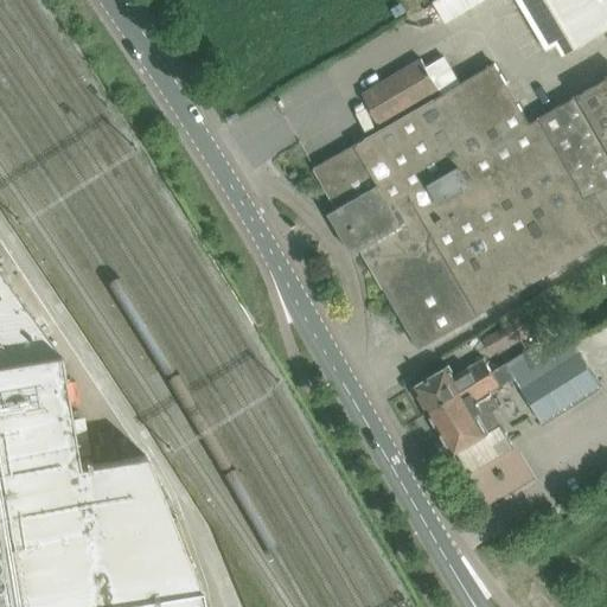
[(445,23),(481,0),(439,0),(434,4),(445,23)]
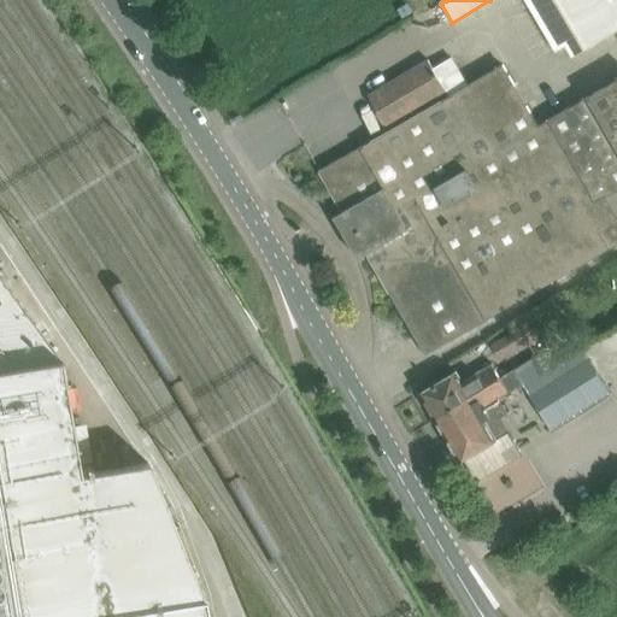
[(616,30),(616,0),(526,0),(556,52),(565,46),(573,57),(616,30)]
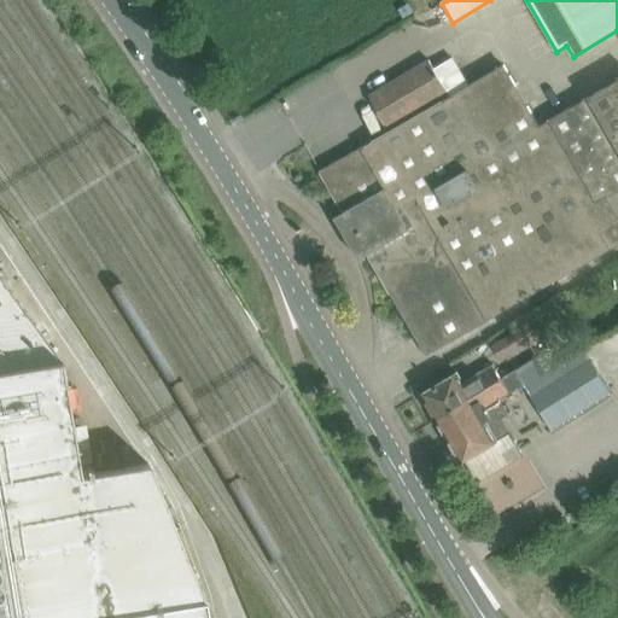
[(503,65),(449,97),(429,60),(390,83),(369,95),(390,130),(319,172),(426,355),(617,244),(617,80),(538,126),(503,65)]
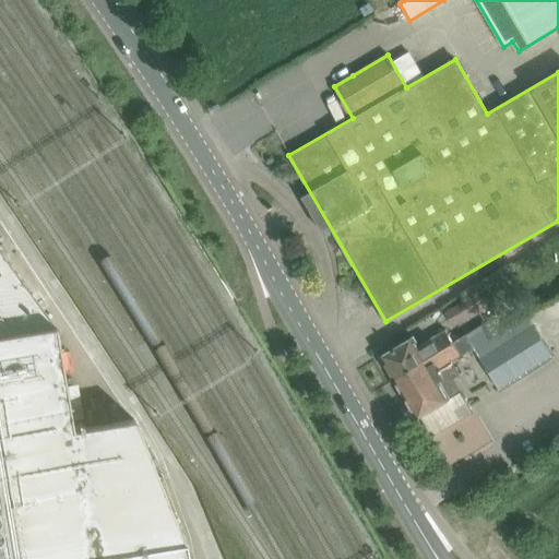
[(0,558),(78,558),(183,542),(137,425),(134,419),(133,419),(72,429),(55,326),(0,250),(0,558)]
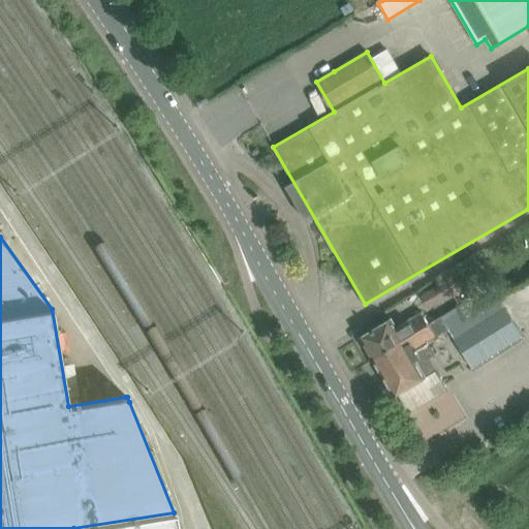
[(448,299),(466,288),(459,275),(449,281),(422,298),(429,309),(448,299)]
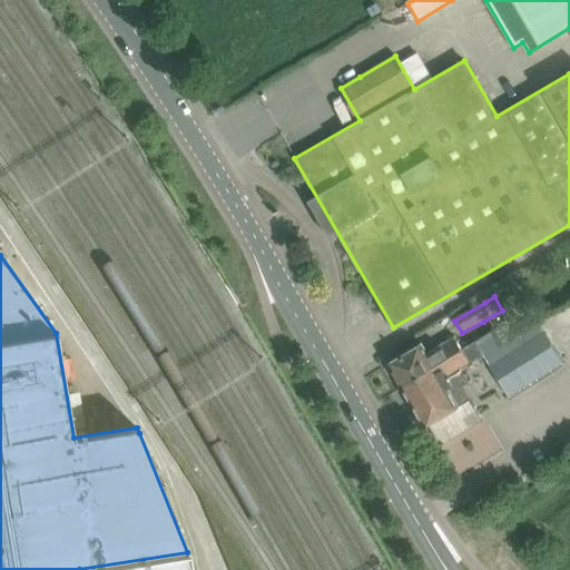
[(460,367),(483,354),(484,356),(507,343),(497,328),(475,342),(462,350),(403,389),(424,425),(458,406),(458,405),(470,399),(462,385),(469,382),(460,367)]
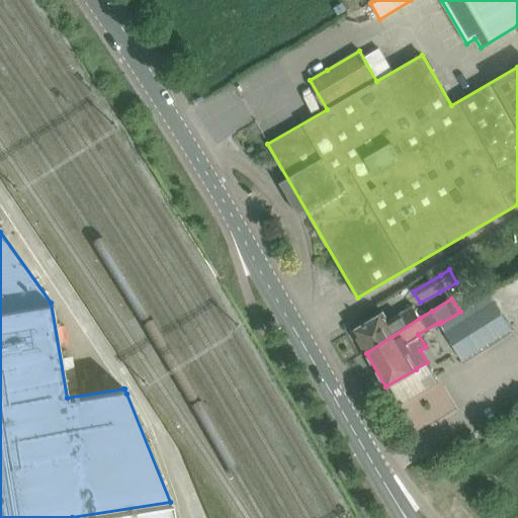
[(446,334),(444,335),(461,362),(511,331),(494,304),(484,310),(446,334)]
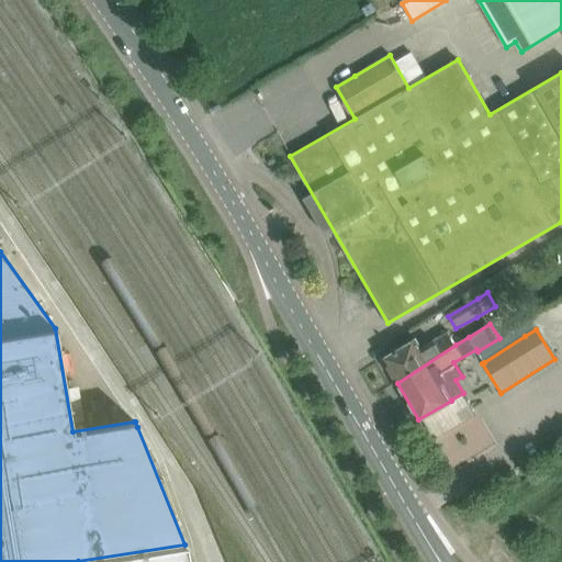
[(456,345),(449,332),(420,348),(416,339),(383,358),(397,383),(456,345)]
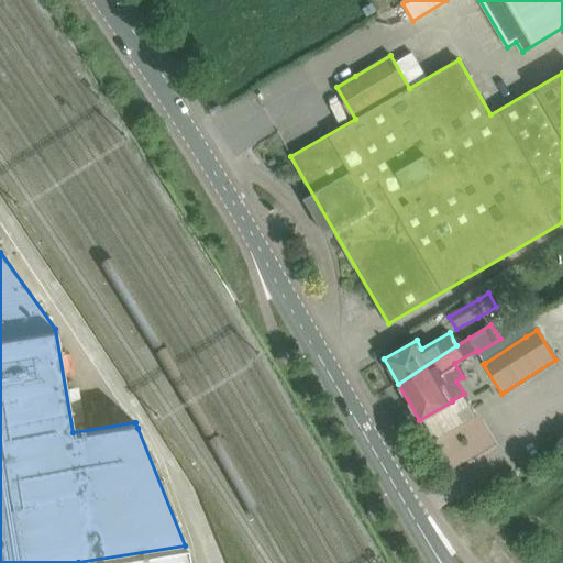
All buildings are outlined.
